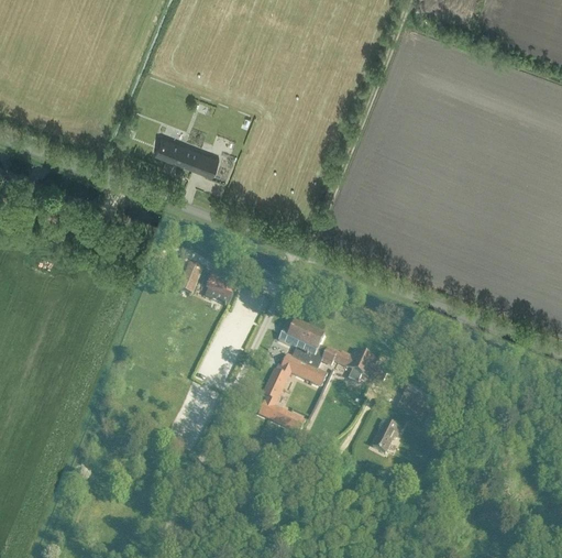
[(156,144),(154,151),(173,159),(174,156),(193,163),(199,148),(184,142),(183,144),(161,135),(157,145),(156,144)]
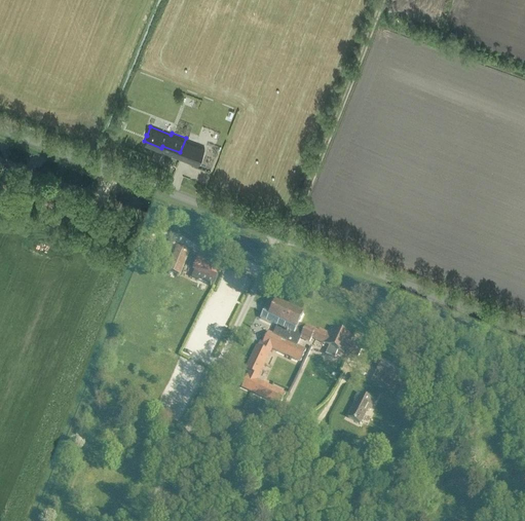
[(192,149),(188,158),(197,161),(200,152),(192,149)]
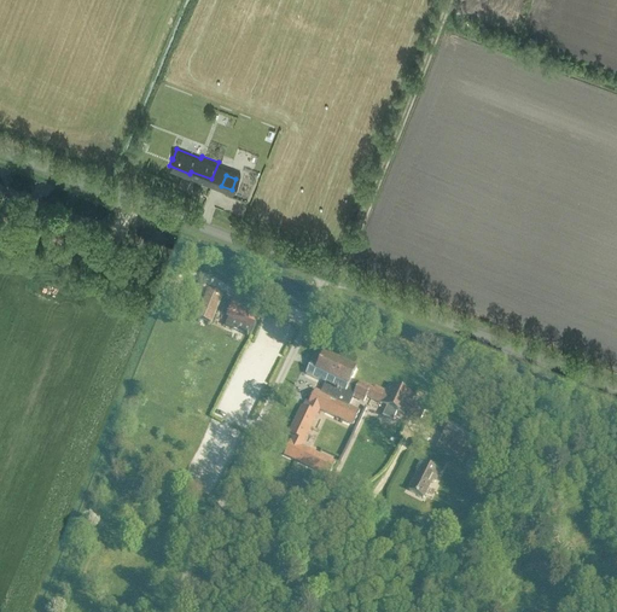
[(197,302),(203,286),(187,280),(181,296),(197,302)]
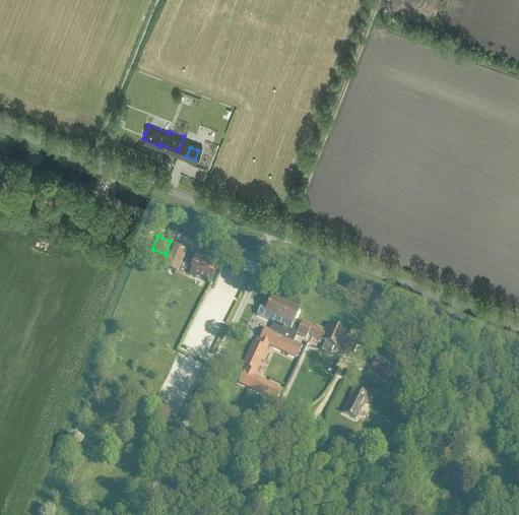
[(177,270),(186,247),(174,242),(165,265),(177,270)]
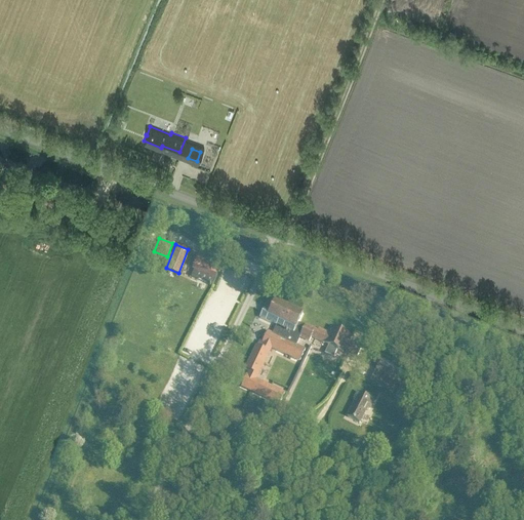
[(211,282),(219,262),(197,252),(191,266),(193,267),(191,274),(211,282)]
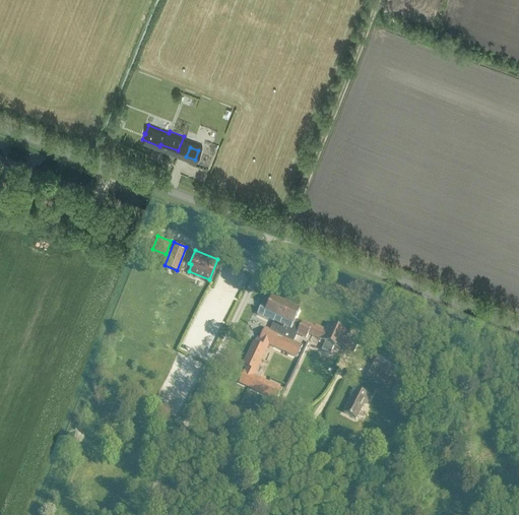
[(301,320),(295,317),(299,308),(270,295),(264,309),(258,306),(256,312),(272,320),(270,324),(295,335),(296,331),(301,320)]
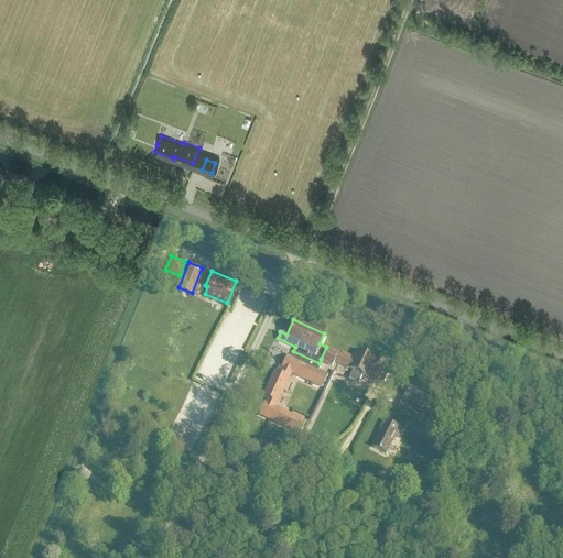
[(377,357),(353,346),(349,352),(342,349),(340,351),(337,350),(337,349),(327,345),(321,359),(331,363),(333,359),(352,368),(348,376),(357,381),(361,371),(382,380),(387,369),(374,363),(377,357)]
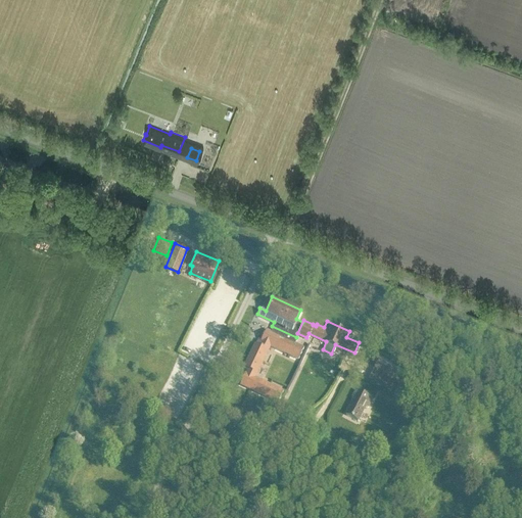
[(294,340),(296,337),(272,326),(271,329),(265,327),(259,337),(257,336),(255,341),(253,340),(242,365),(246,367),(239,382),(277,399),(282,388),(255,375),(270,343),(297,357),(303,344),(294,340)]
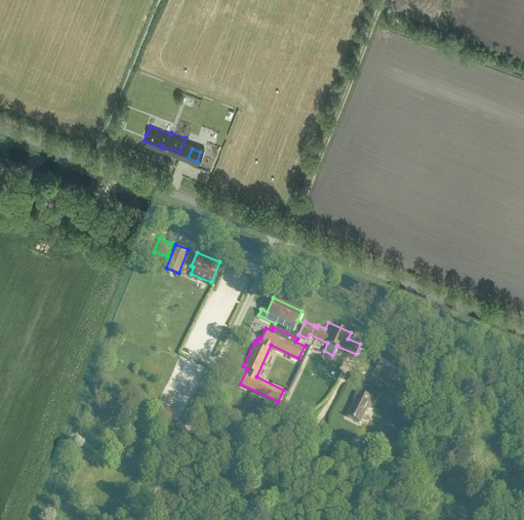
[(396,378),(402,368),(380,357),(375,367),(396,378)]
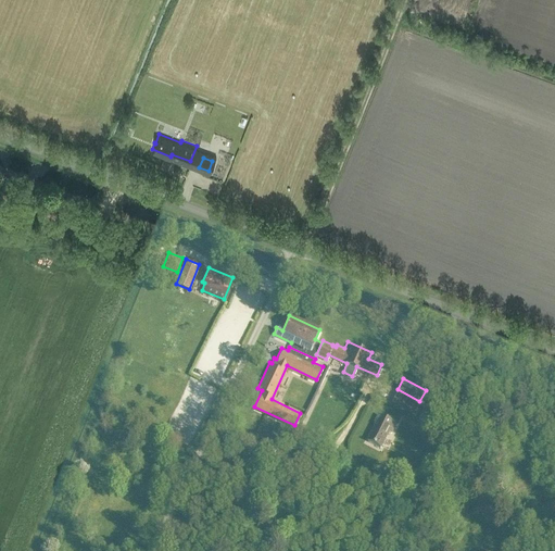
[(419,401),(398,389),(391,401),(413,413),(419,401)]
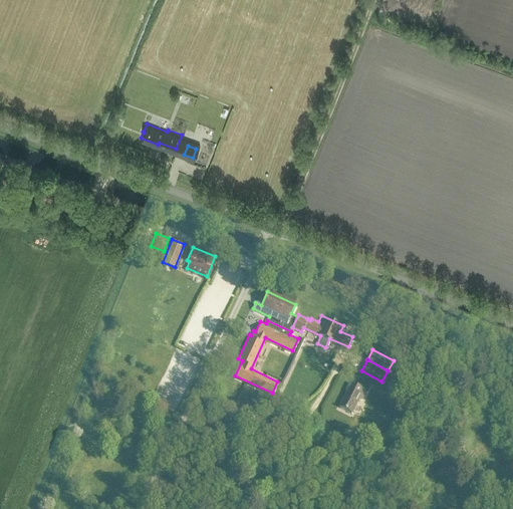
[(360,398),(364,390),(348,380),(344,389),(346,390),(338,405),(351,412),(358,397),(360,398)]
